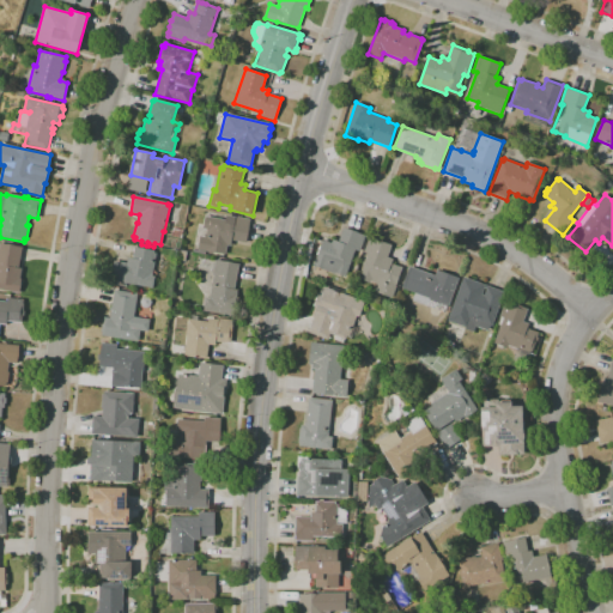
[(225,254),(213,252),(213,254),(208,253),(210,252),(207,250),(207,252),(198,250),(201,236),(206,237),(207,229),(204,228),(206,216),(225,220),(226,216),(236,217),(235,217),(250,220),(246,243),(231,241),(230,246),(226,244),(225,254)]
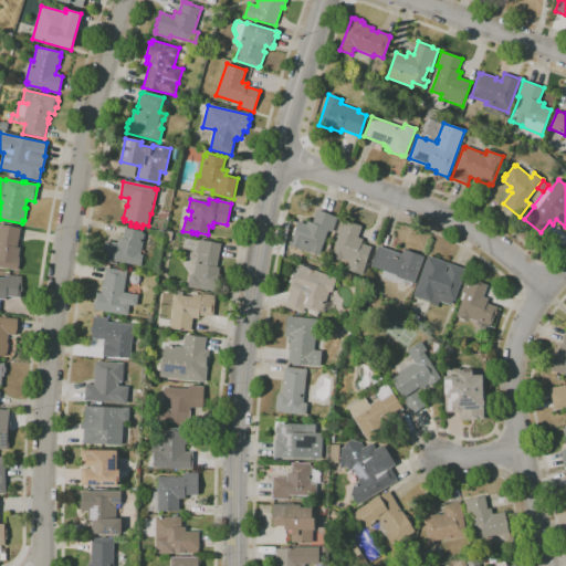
[(320,255),(310,252),(310,253),(289,245),(292,237),(293,238),(299,221),(306,224),(307,221),(313,223),(317,211),(318,211),(318,210),(338,218),(333,232),(328,231),(320,255)]
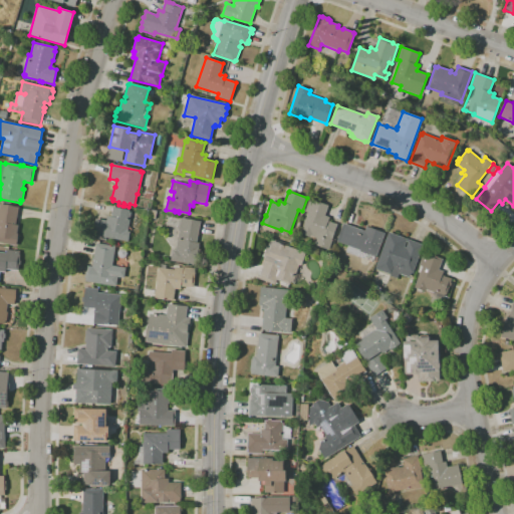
[(152,200),(144,198),(145,192),(154,193),(152,200)]
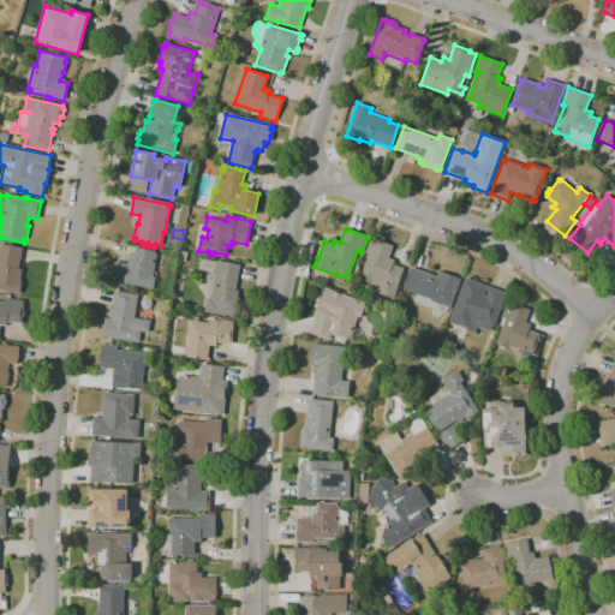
[(393,299),(375,292),(378,284),(372,281),(371,284),(359,280),(369,255),(365,254),(371,238),(393,246),(388,258),(394,261),(393,264),(404,269),(393,299)]
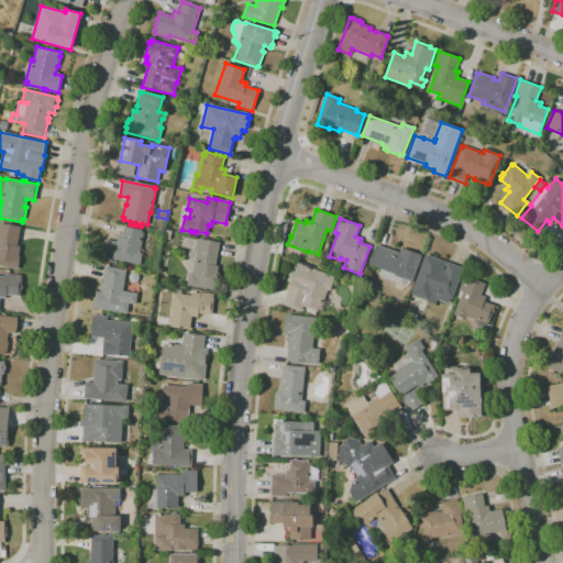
[(0,223),(20,227),(18,246),(20,247),(19,256),(20,256),(18,269),(0,266),(0,223)]
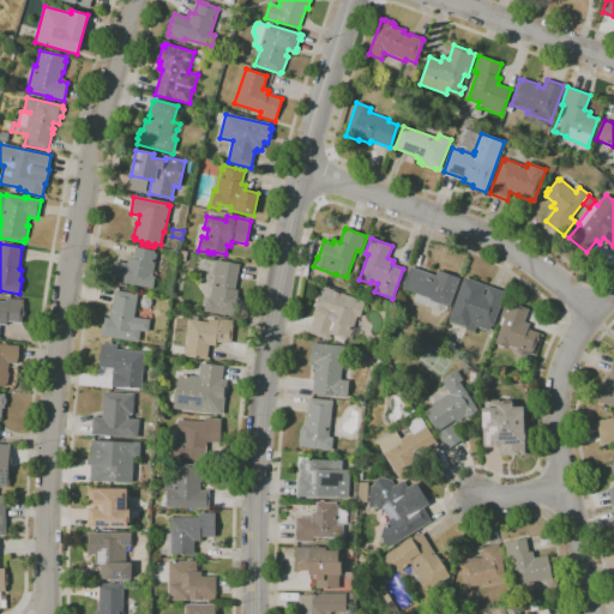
[(152,288),(126,283),(126,288),(108,284),(112,270),(113,270),(114,262),(127,264),(128,258),(133,259),(136,247),(155,251),(155,253),(157,253),(152,276),(155,277),(152,288)]
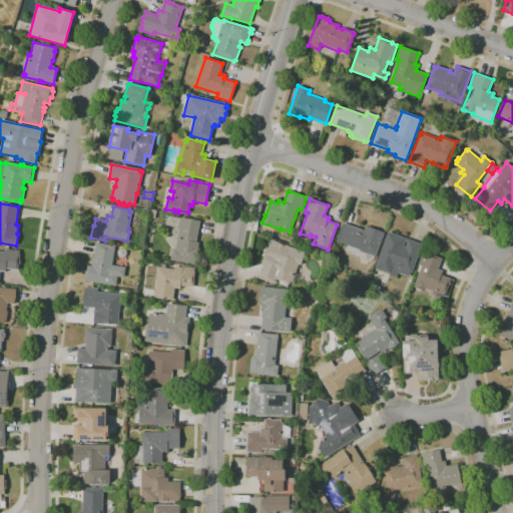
[(194,265),(170,260),(172,249),(175,249),(179,230),(178,230),(180,217),(200,221),(195,242),(198,243),(194,265)]
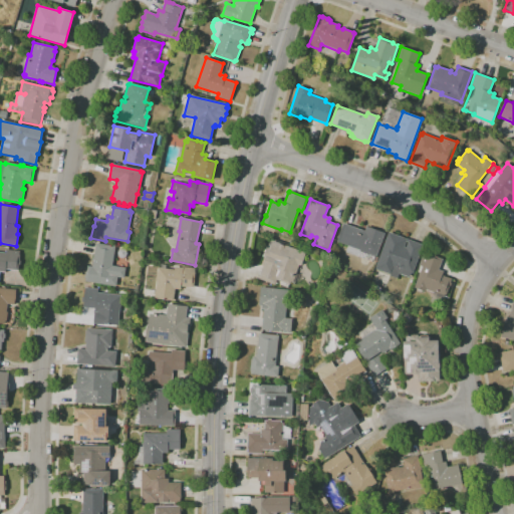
[(373,262),(345,252),(348,246),(337,241),(343,223),(365,231),(366,227),(384,233),(376,256),(375,256),(377,257),(376,261),(373,260),(373,262)]
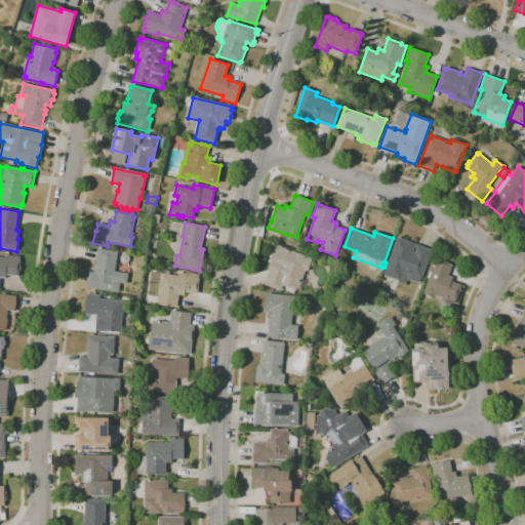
[(405,284),(398,281),(399,280),(384,274),(398,237),(432,250),(421,279),(420,278),(418,283),(407,279),(405,284)]
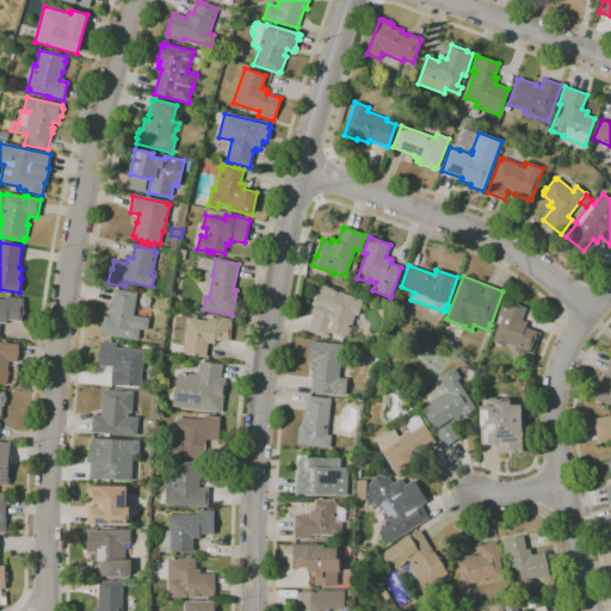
[(341,343),(332,339),(334,334),(329,333),(327,339),(307,331),(316,308),(313,307),(318,294),(320,295),(323,285),(364,301),(358,316),(356,315),(352,325),(353,326),(350,337),(346,335),(345,339),(344,338),(341,343)]
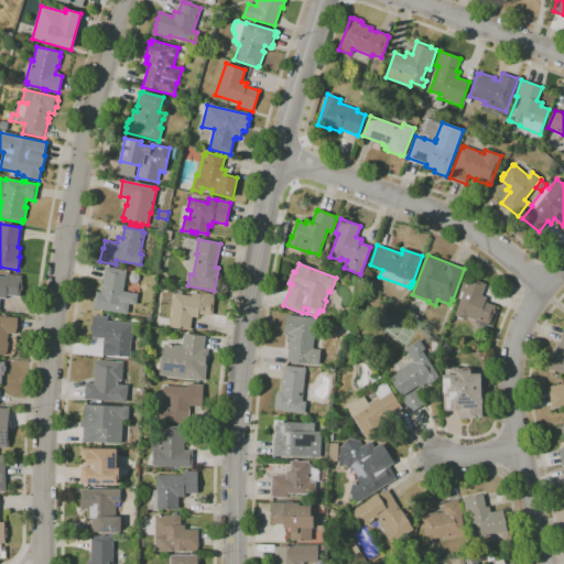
[(127,314),(94,310),(94,305),(93,305),(94,299),(95,299),(96,292),(101,293),(102,286),(100,286),(101,282),(102,283),(105,267),(127,270),(123,292),(138,294),(136,305),(129,304),(127,314)]
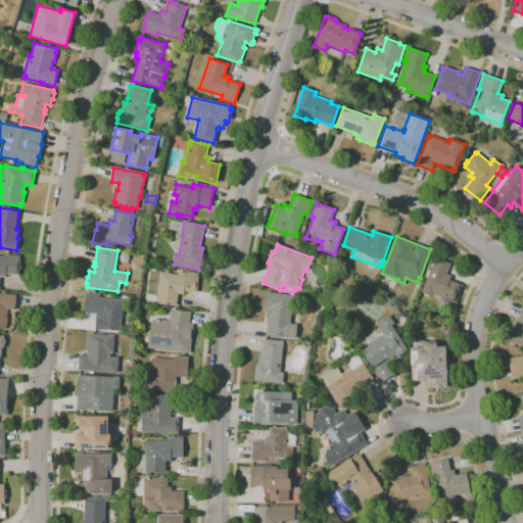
[(0,256),(6,257),(6,254),(20,255),(19,266),(21,266),(20,270),(19,270),(18,275),(6,274),(5,277),(0,277),(0,256)]
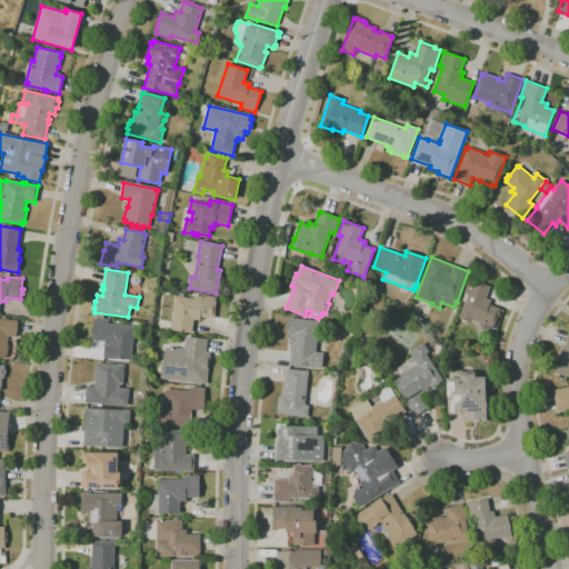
[(488,338),(477,333),(480,323),(470,320),(470,322),(459,319),(465,302),(462,301),(465,295),(465,293),(469,280),(473,281),(473,280),(490,287),(486,299),(491,301),(489,305),(500,309),(499,313),(500,313),(499,317),(498,316),(495,327),(492,326),(488,338)]
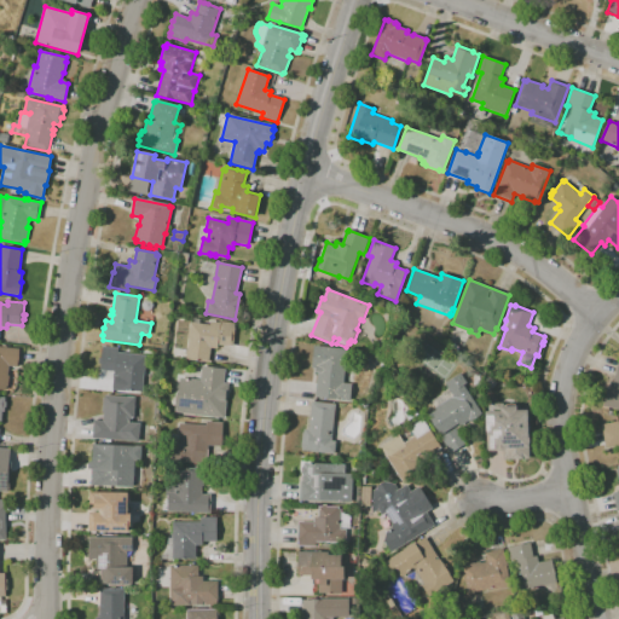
[(209,363),(186,359),(189,339),(187,339),(187,334),(190,334),(191,323),(210,325),(210,322),(219,323),(219,322),(236,323),(232,347),(218,345),(218,348),(210,348),(209,363)]
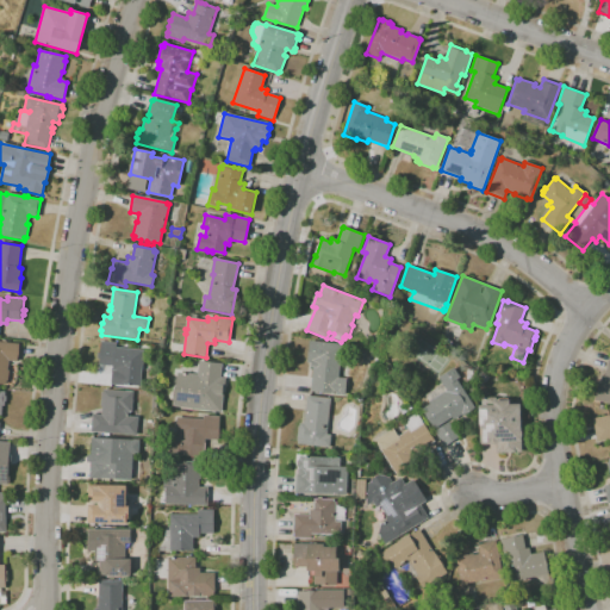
[(6,385),(0,384),(0,341),(2,342),(4,341),(6,341),(6,343),(19,344),(17,361),(8,361),(7,369),(10,371),(8,381),(6,381),(6,385)]
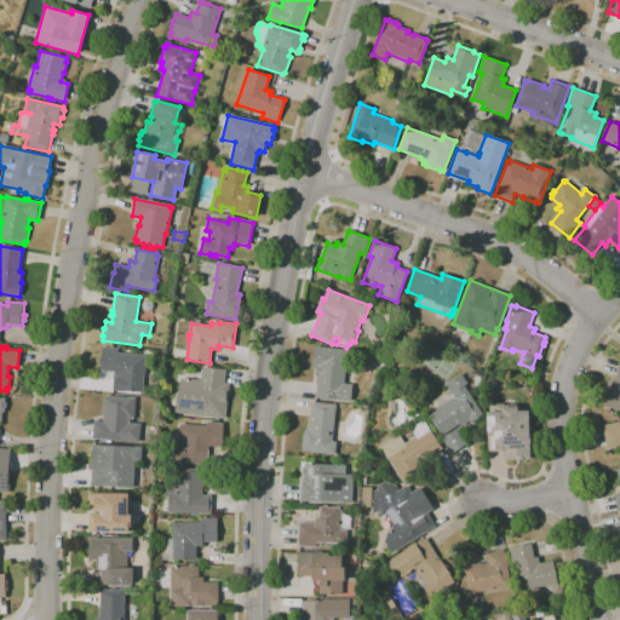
[(350,402),(316,399),(319,373),(316,373),(316,369),(313,368),(314,346),(348,350),(344,384),(352,385),(350,402)]
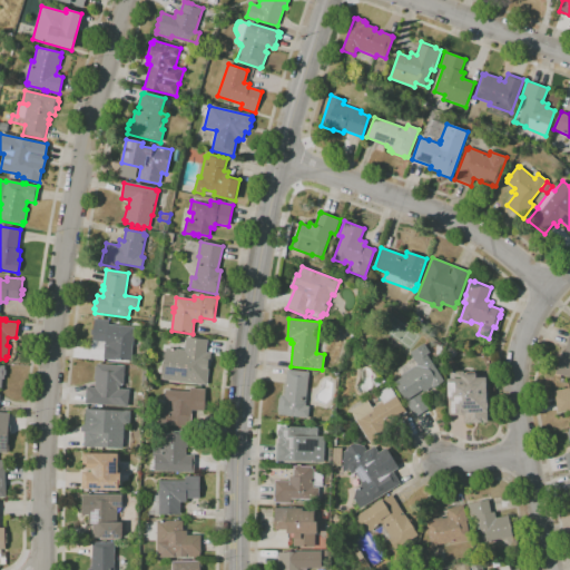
[(131,361),(109,359),(110,346),(105,345),(105,342),(92,341),(92,335),(90,335),(91,328),(94,330),(94,320),(109,321),(109,325),(134,327),(133,338),(135,338),(134,342),(133,342),(131,361)]
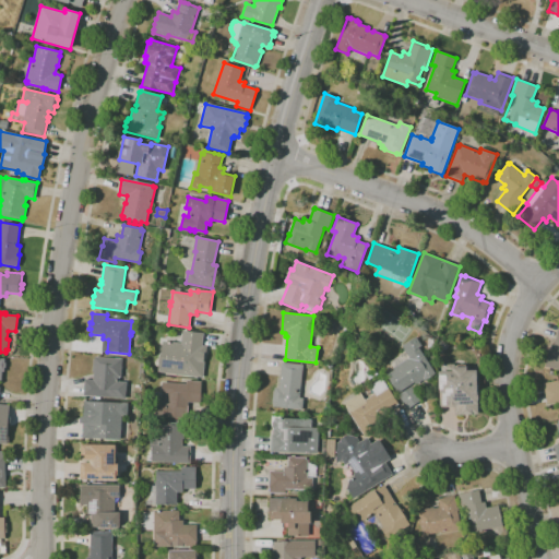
[(558,369),(545,367),(549,348),(551,347),(552,345),(555,345),(558,326),(558,369)]
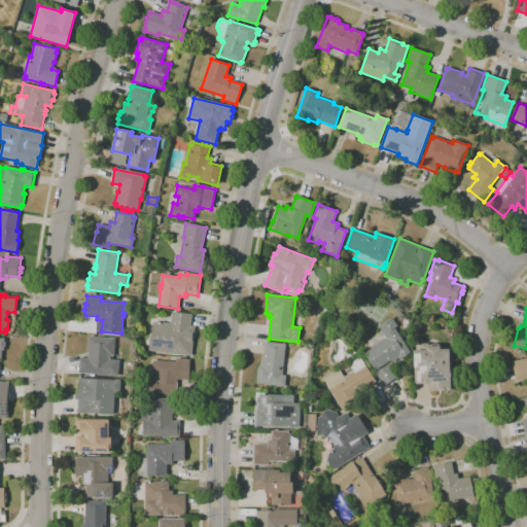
[(191,356),(148,351),(150,334),(151,334),(153,321),(171,323),(172,312),(191,314),(190,326),(195,326),(194,336),(192,336),(192,340),(194,340),(191,356)]
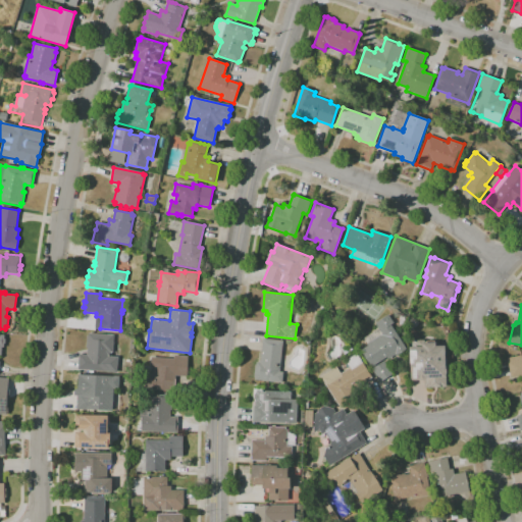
[(371,367),(361,350),(368,346),(363,338),(379,328),(375,323),(388,315),(394,323),(390,324),(407,349),(396,356),(396,355),(388,359),(386,357),(371,367)]
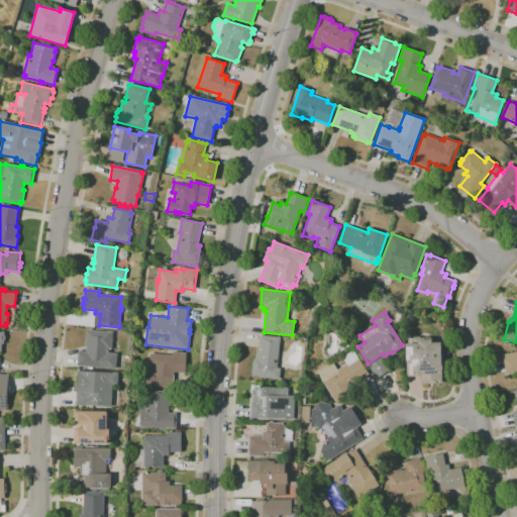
[(432,328),(418,327),(419,317),(433,318),(432,328)]
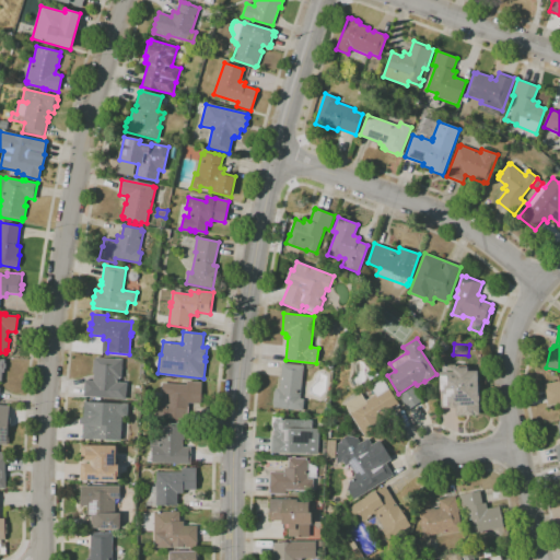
[(100,400),(93,399),(93,397),(84,396),(85,381),(93,381),(94,373),(92,373),(93,360),(95,360),(95,358),(123,360),(121,378),(119,377),(119,382),(127,383),(126,399),(100,398),(100,400)]
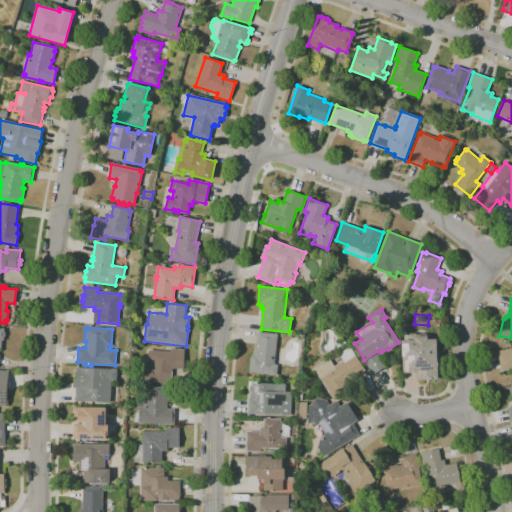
[(277,376),(250,373),(250,370),(249,370),(250,358),(251,358),(251,355),(254,355),(254,353),(255,353),(258,332),(278,335),(274,364),(278,365),(277,376)]
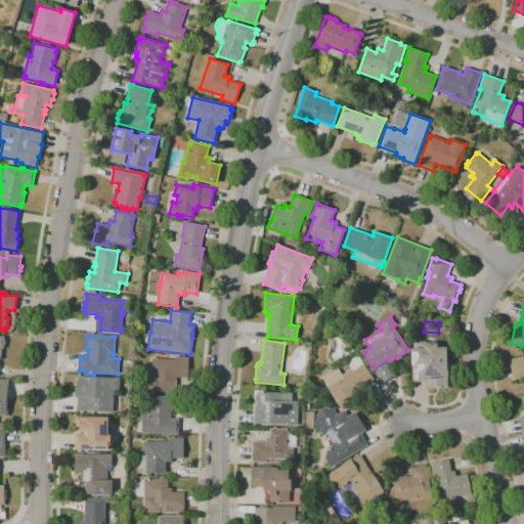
[(412,382),(411,348),(419,348),(419,341),(426,341),(426,342),(433,342),(434,344),(437,344),(437,347),(447,347),(448,388),(426,389),(426,382),(412,382)]
